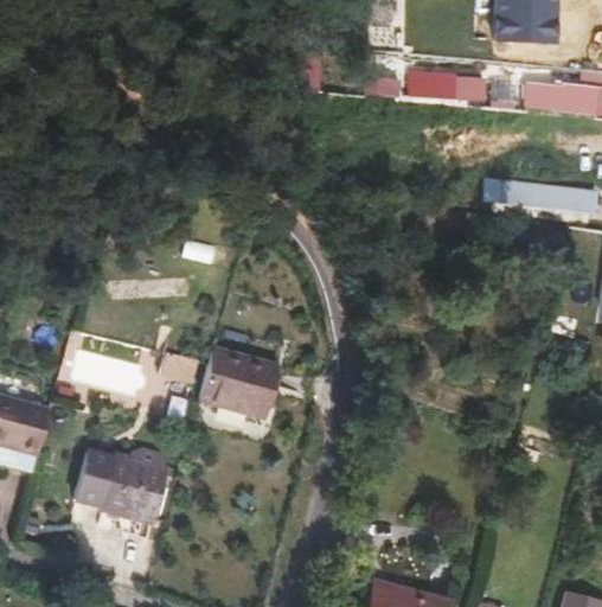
[(557,45),(558,0),(493,0),(493,40),(557,45)]
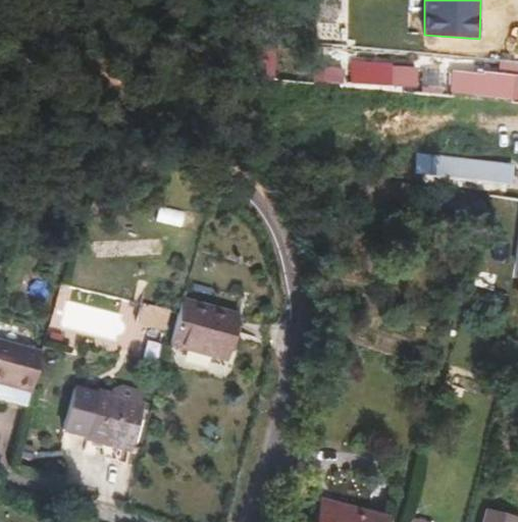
[(482,65),(481,73),(517,76),(517,64),(507,63),(507,67),(482,65)]
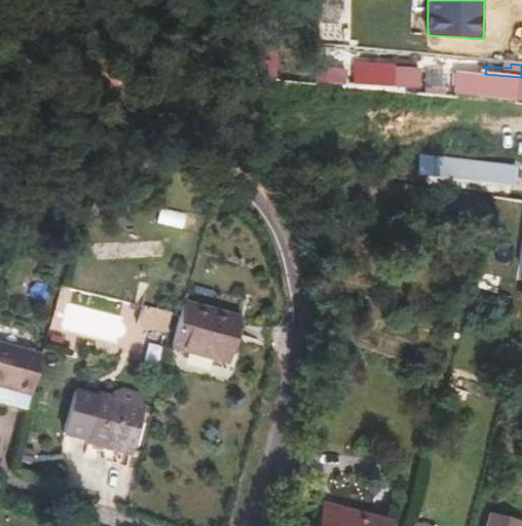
[(357,69),(357,88),(420,88),(420,70),(357,69)]
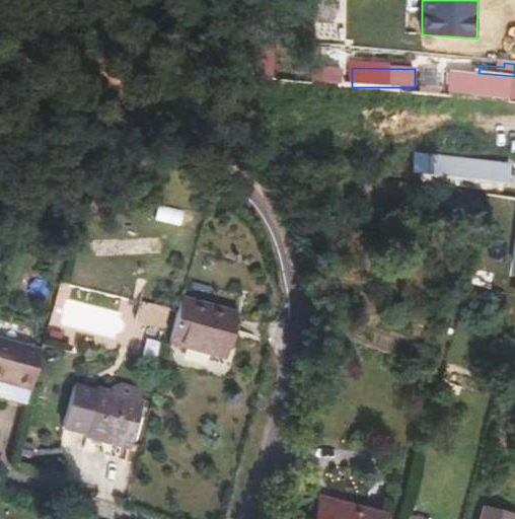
[(479,75),(450,73),(449,92),(514,98),(514,76),(479,73),(479,75)]
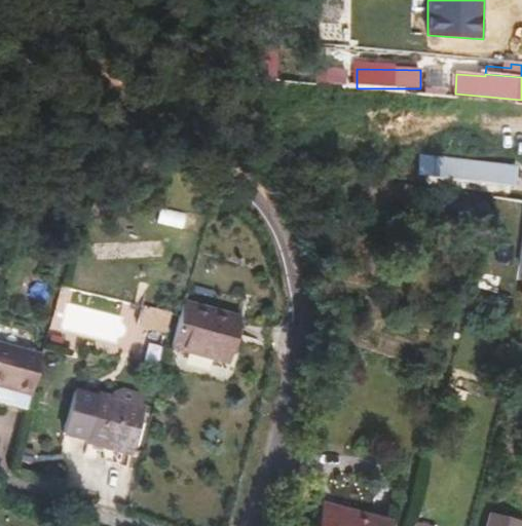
[(421,154),(418,178),(521,190),(521,165),(421,154)]
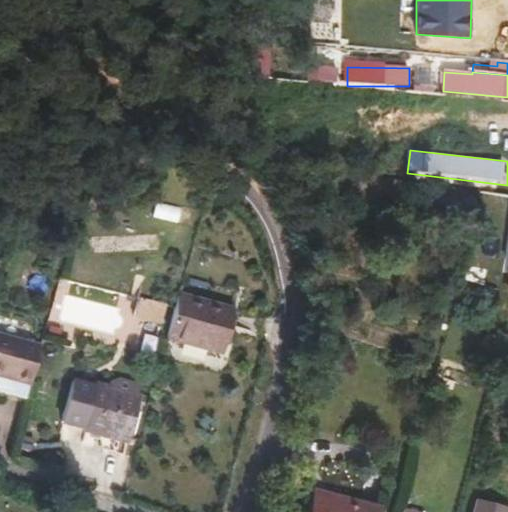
[(237,309),(181,294),(169,339),(224,354),(237,309)]
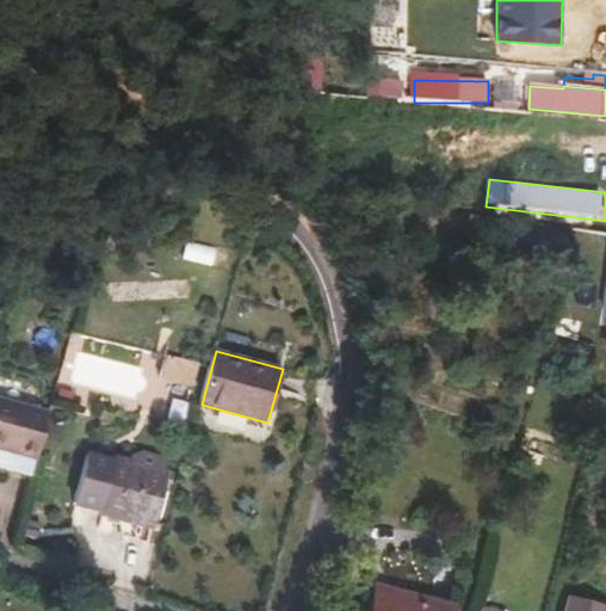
[(169,357),(164,380),(195,388),(201,365),(169,357)]
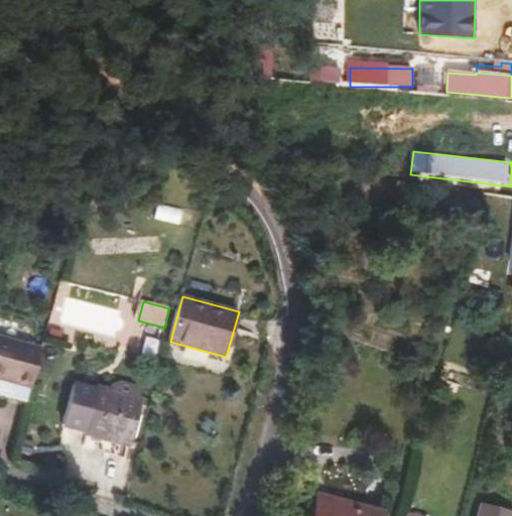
[(0,336),(0,394),(29,402),(44,348),(0,336)]
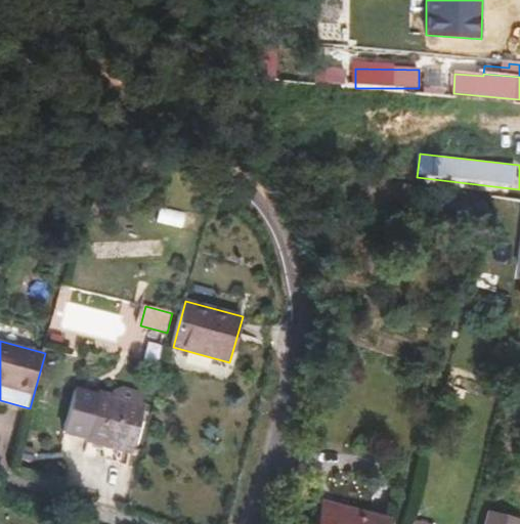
[(113,449),(110,464),(129,470),(145,404),(100,392),(99,394),(79,389),(67,433),(88,439),(87,442),(113,449)]
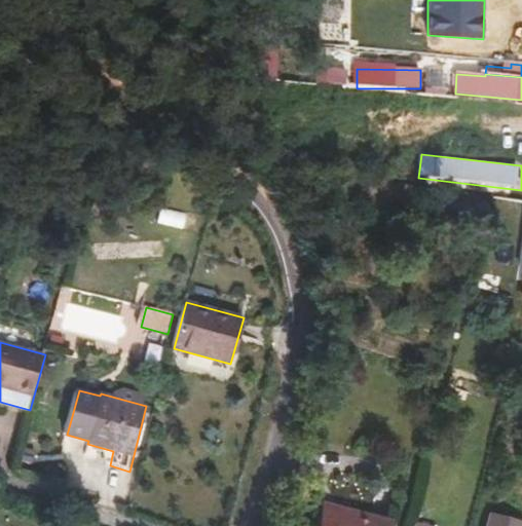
[(326,506),(323,517),(335,520),(338,510),(326,506)]
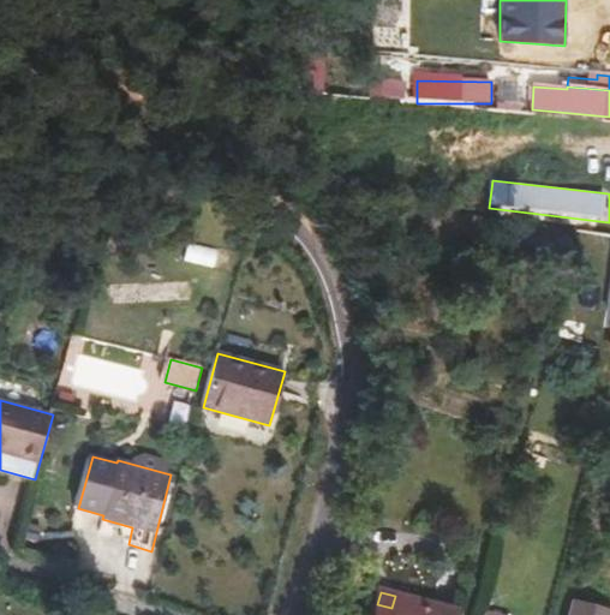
[(458,614),(459,613),(395,596),(392,608),(377,604),(374,614),(458,614)]
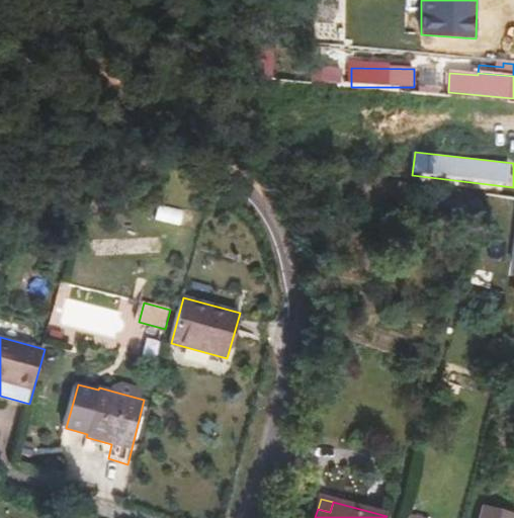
[(478,517),(513,517),(513,513),(482,505),(478,517)]
